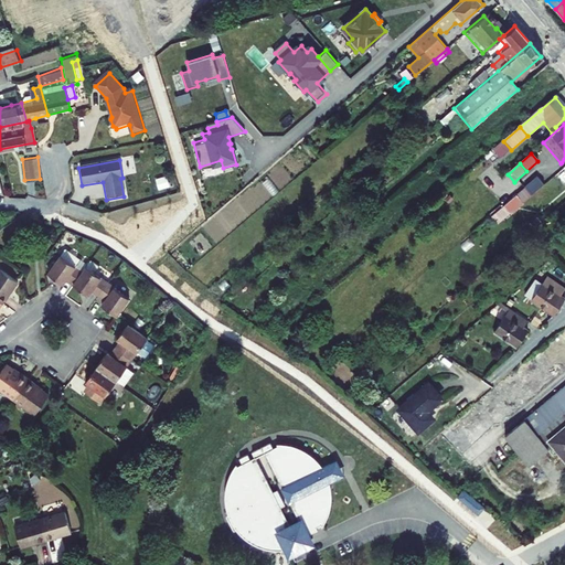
[(542,188),(535,181),(522,192),(529,200),(542,188)]
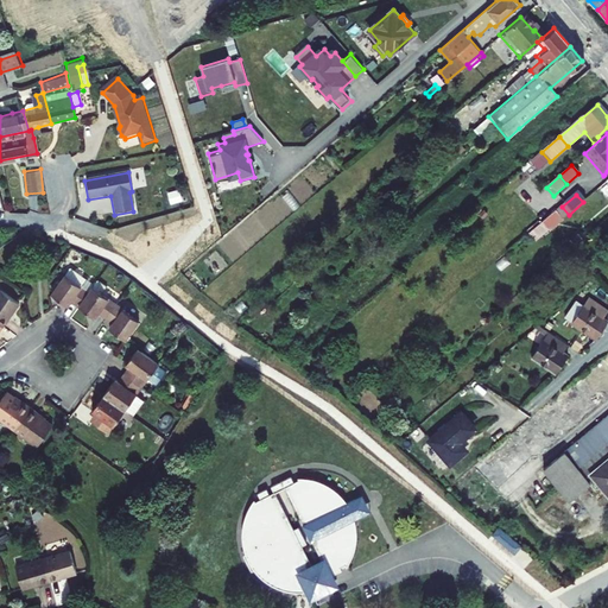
[(80,305),(94,285),(71,267),(52,293),(68,305),(71,301),(80,305)]
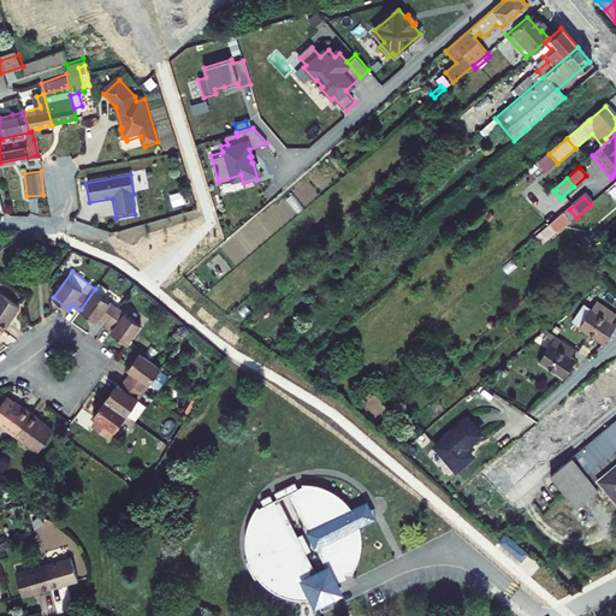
[(107,321),(118,308),(102,297),(108,290),(99,284),(95,289),(81,309),(96,321),(100,317),(107,321)]
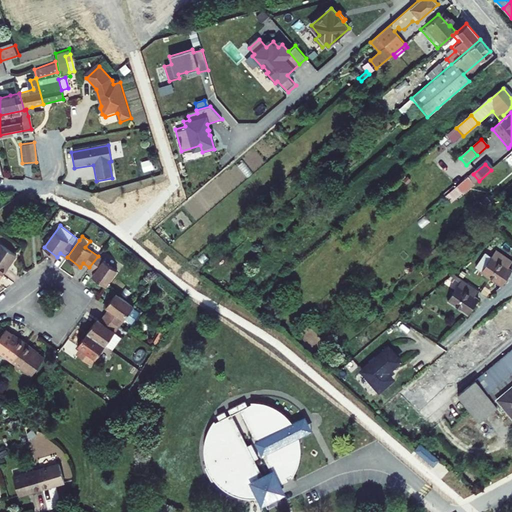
[(0,244),(0,273),(1,274),(14,254),(0,244)]
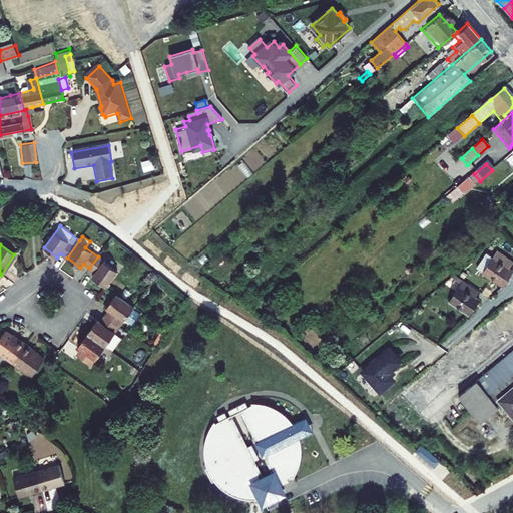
[(98,257),(89,268),(95,273),(92,277),(106,287),(117,271),(98,257)]
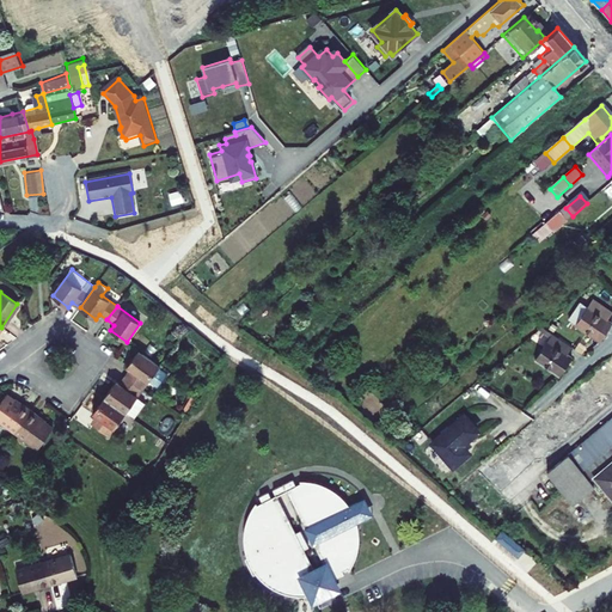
[(588,313),(577,330),(603,346),(604,344),(611,330),(611,326),(609,325),(611,319),(611,317),(593,306),(588,313)]
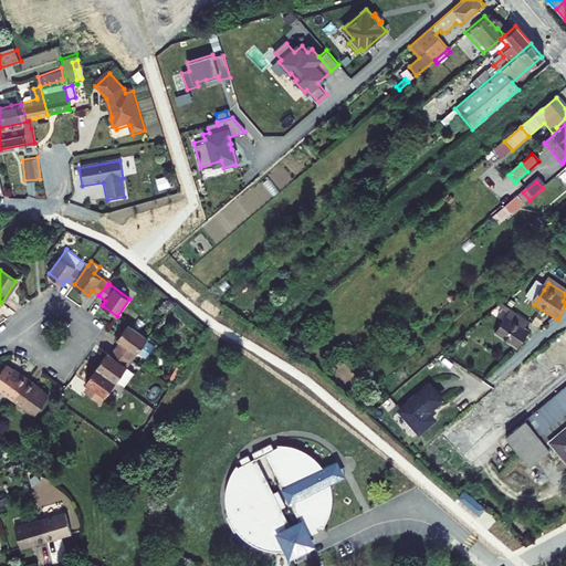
[(527,301),(534,305),(544,290),(537,285),(527,301)]
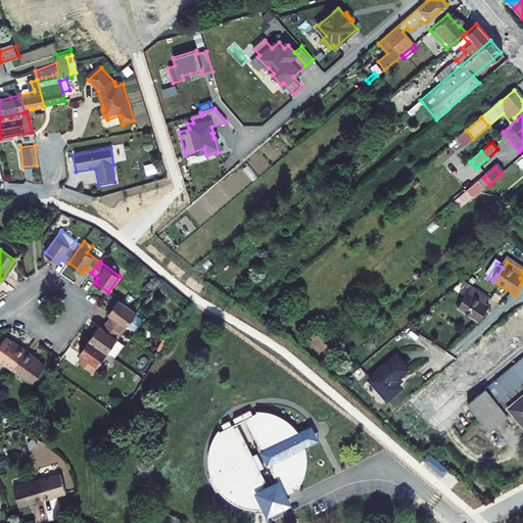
[(472,290),(459,313),(481,325),(490,311),(485,307),(489,301),(472,290)]
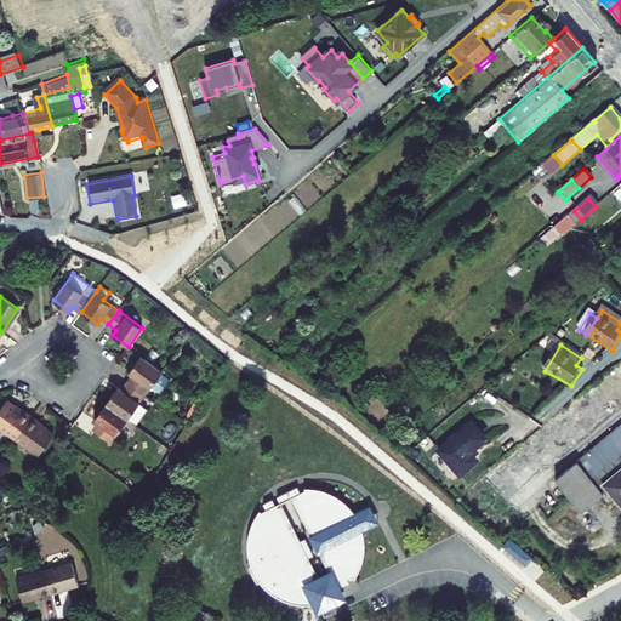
[(129,383),(144,396),(151,386),(160,393),(170,379),(160,372),(161,371),(141,355),(129,372),(131,375),(134,376),(129,383)]
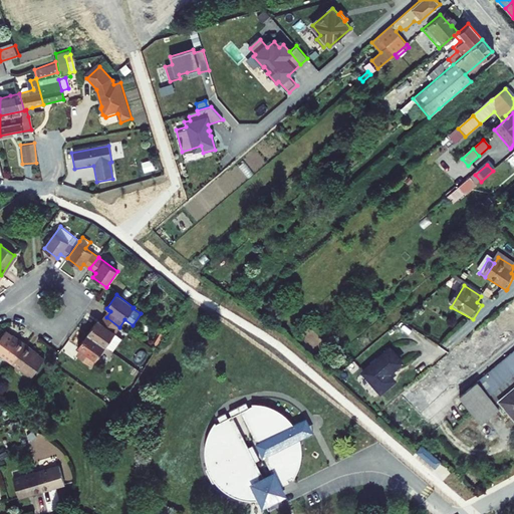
[(97,320),(87,333),(105,346),(111,351),(121,337),(115,333),(119,327),(106,317),(102,323),(100,322),(97,320)]
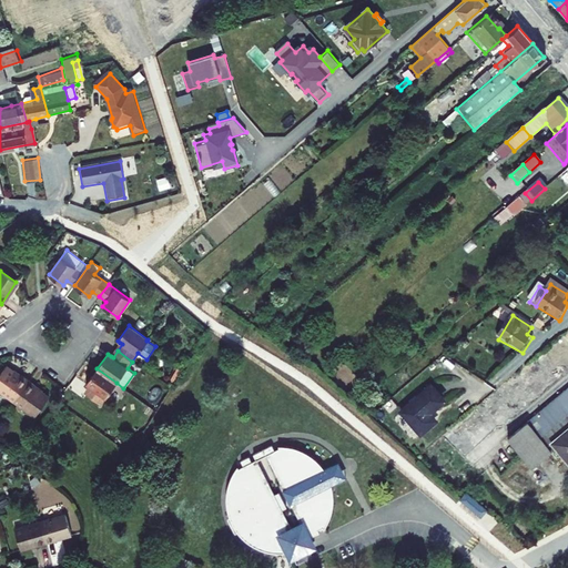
[(454,363),(445,358),(439,366),(448,372),(454,363)]
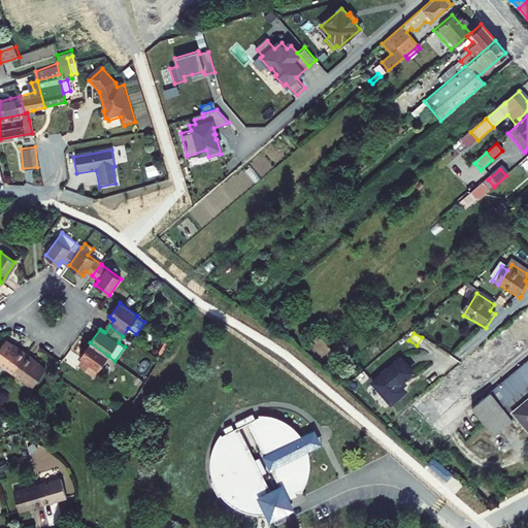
[(6,340),(0,348),(0,363),(12,372),(27,353),(21,349),(20,350),(6,340)]
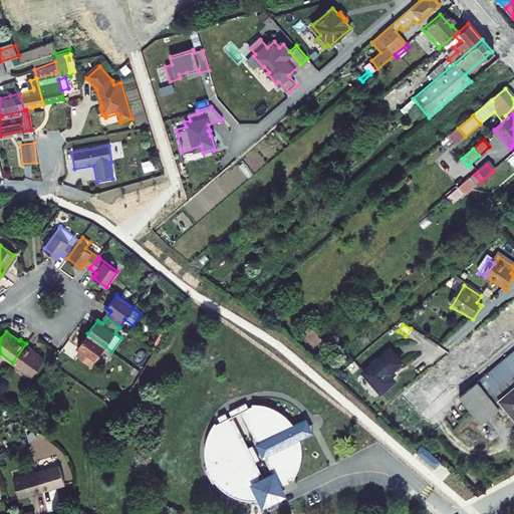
[(105,346),(87,333),(78,347),(80,348),(82,350),(78,356),(91,366),(105,346)]
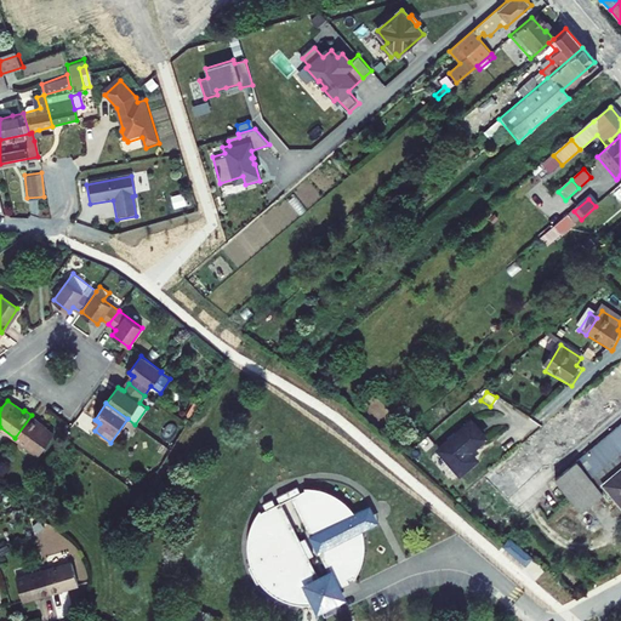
[(15,438),(39,455),(53,434),(38,422),(39,421),(32,415),(15,438)]
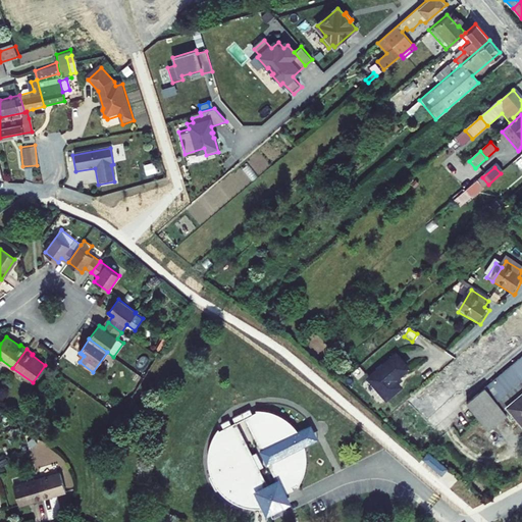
[(371,375),(388,395),(401,382),(395,376),(408,364),(396,352),(371,375)]
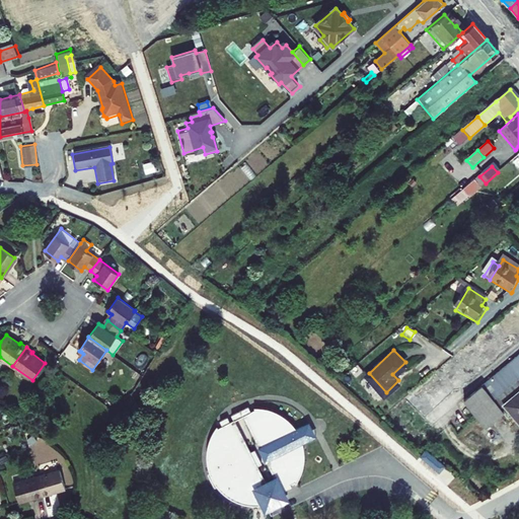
[(518,352),(461,401),(482,426),(503,408),(518,426),(518,352)]
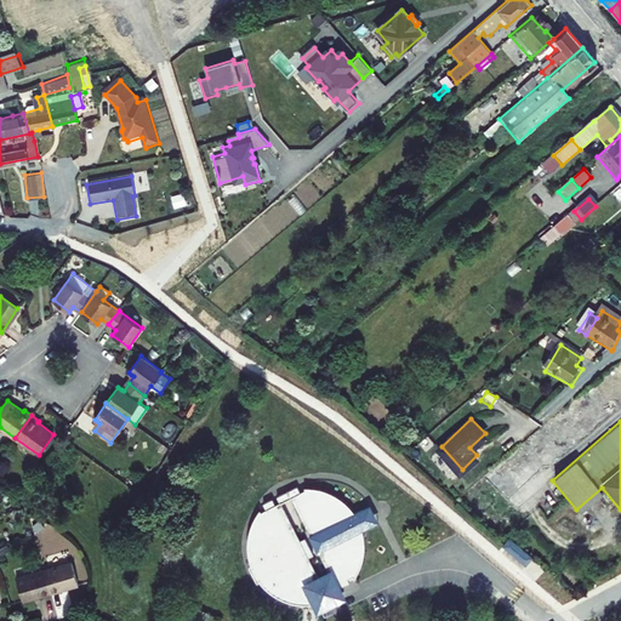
[(265,591),(267,594),(271,597),(281,602),(294,605),(302,607),(306,607),(315,605),(311,596),(318,593),(319,596),(339,587),(348,581),(348,577),(351,576),(353,577),(357,570),(360,560),(362,543),(359,529),(366,524),(357,508),(349,512),(346,507),(339,501),(332,497),(325,494),(314,490),(306,489),(298,489),(300,493),(292,495),(291,489),(272,500),(275,506),(271,508),(267,502),(258,507),(262,514),(257,517),(255,514),(250,523),(246,535),(245,543),(245,552),(248,564),(249,570),(248,571),(256,587),(258,585),(265,591)]
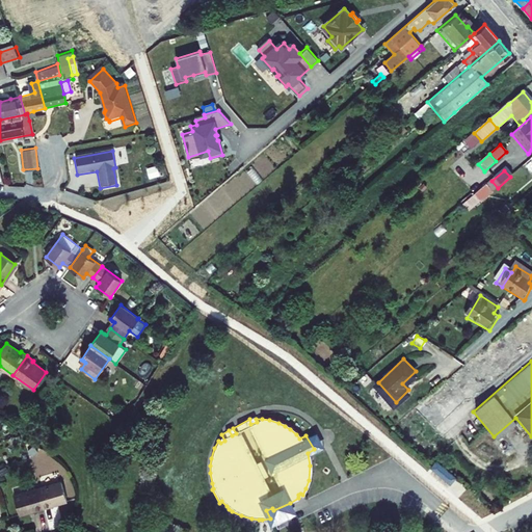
[(313,431),(306,435),(314,449),(320,445),(313,431)]
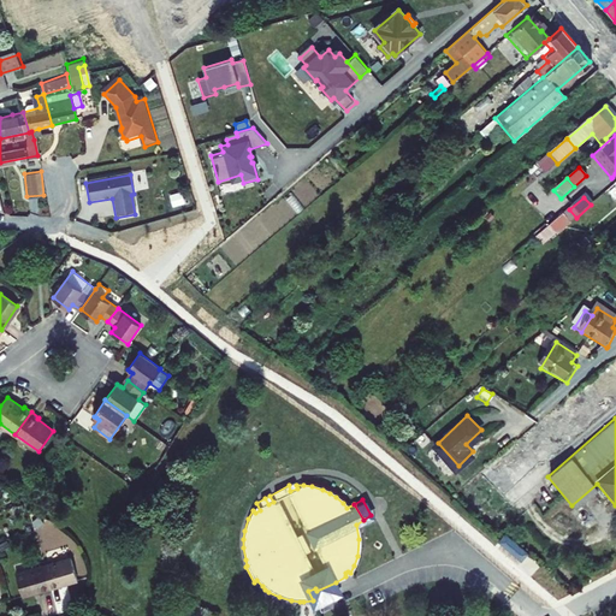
[(70,557),(42,567),(49,590),(77,581),(70,557)]
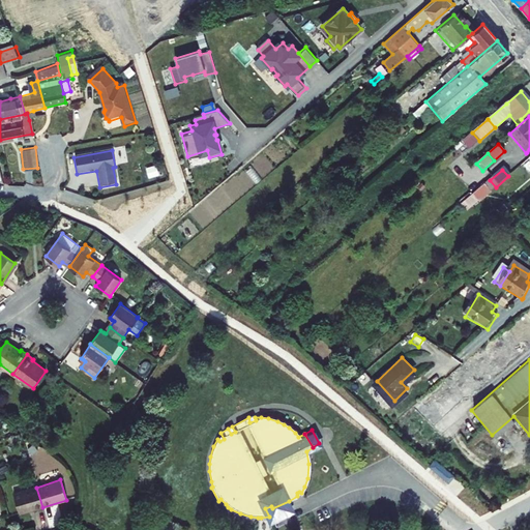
[(36,488),(13,495),(20,514),(42,507),(36,488)]
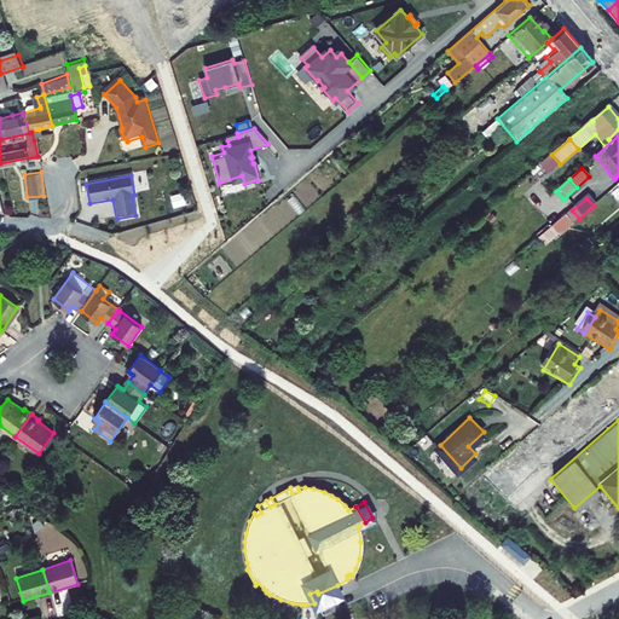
[(343,595),(337,585),(318,594),(317,591),(310,594),(318,609),(343,595)]
